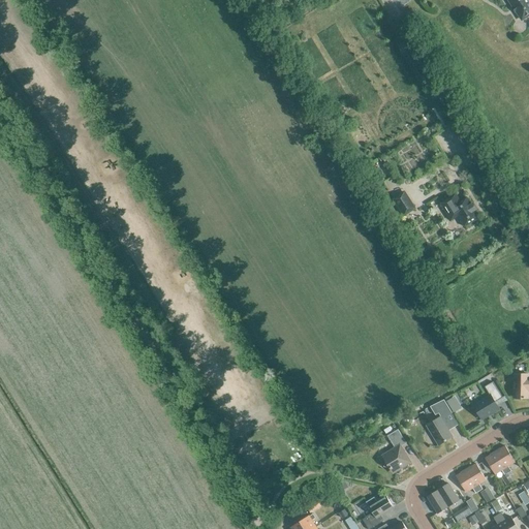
[(512,8),(515,11),(516,10),(522,20),(528,14),(528,0),(508,0),(514,7),(512,8)]
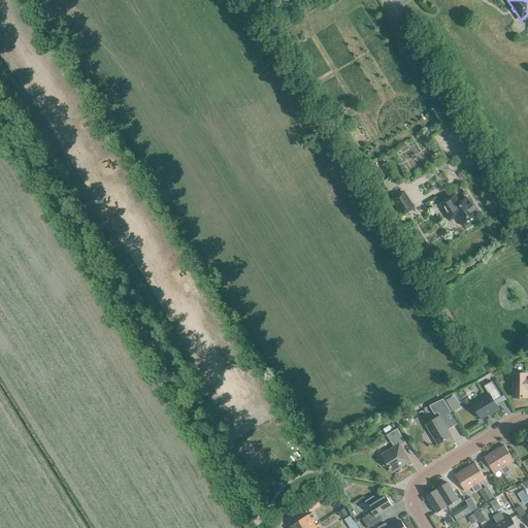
[(402,215),(415,207),(404,192),(392,199),(402,215)]
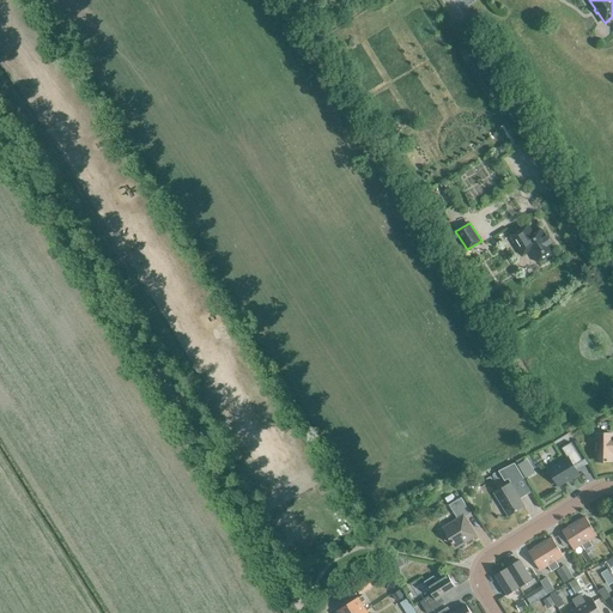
[(545,259),(556,252),(540,228),(533,232),(528,224),(510,235),(522,255),(530,250),(538,262),(540,261),(541,262),(546,260),(545,259)]
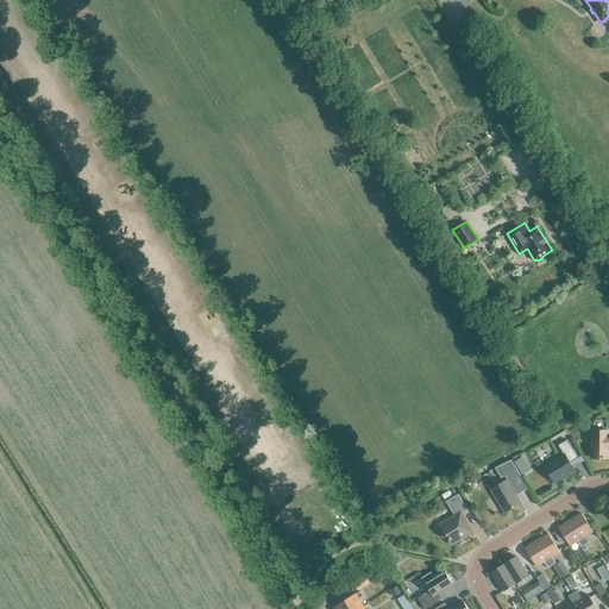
[(594,458),(608,459),(608,451),(608,434),(608,431),(591,431),(591,449),(594,449),(594,458)]
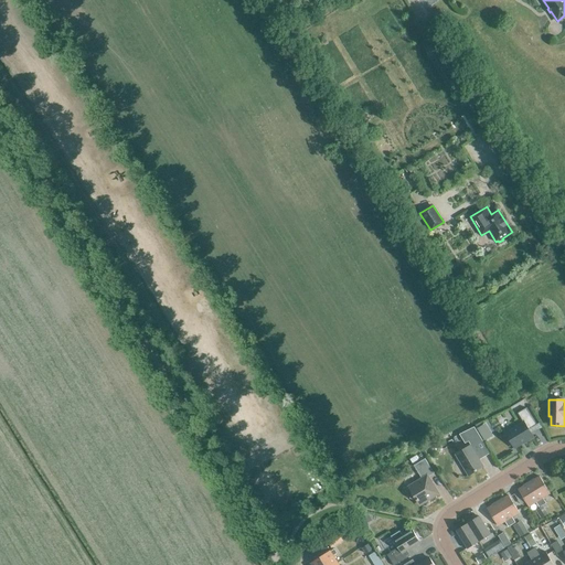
[(514,448),(533,436),(529,430),(536,425),(525,408),(518,413),(523,423),(505,434),(514,448)]
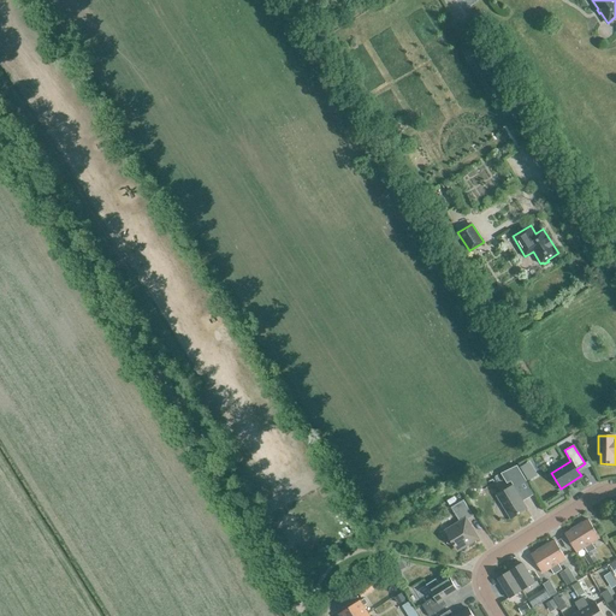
[(538,475),(529,461),(520,467),(528,480),(538,475)]
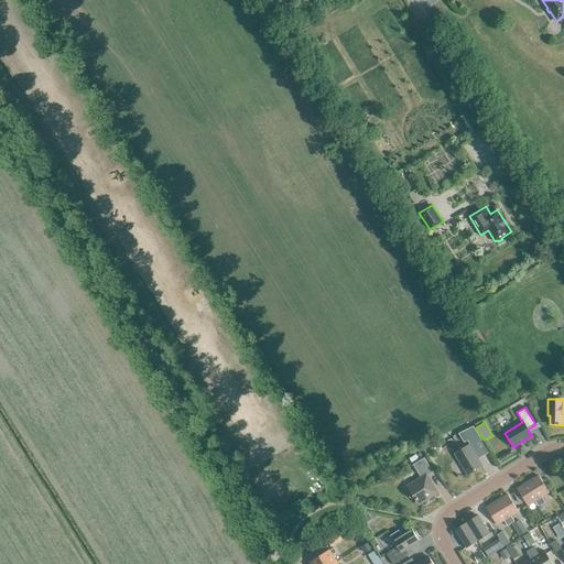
[(470,444),(455,454),(468,475),(483,466),(477,458),(480,456),(481,457),(489,453),(478,433),(473,426),(458,434),(464,442),(468,440),(470,444)]
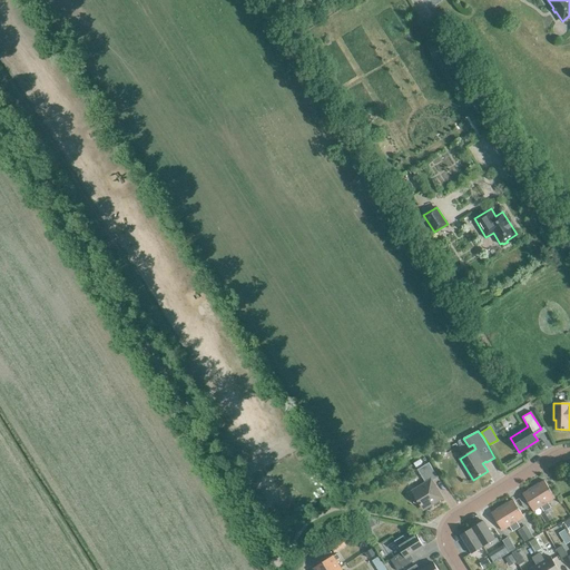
[(429,507),(442,498),(432,481),(438,478),(429,463),(418,470),(425,482),(418,488),(413,503),(429,507)]
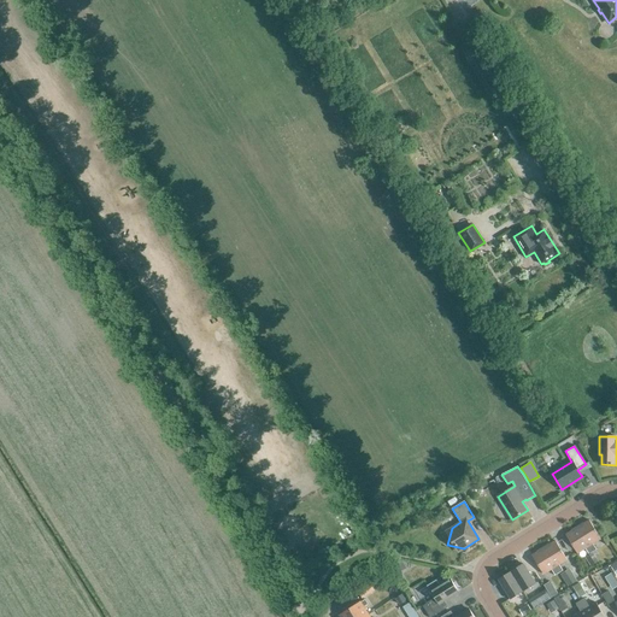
[(577,527),(593,552),(597,550),(593,544),(600,539),(589,519),(577,527)]
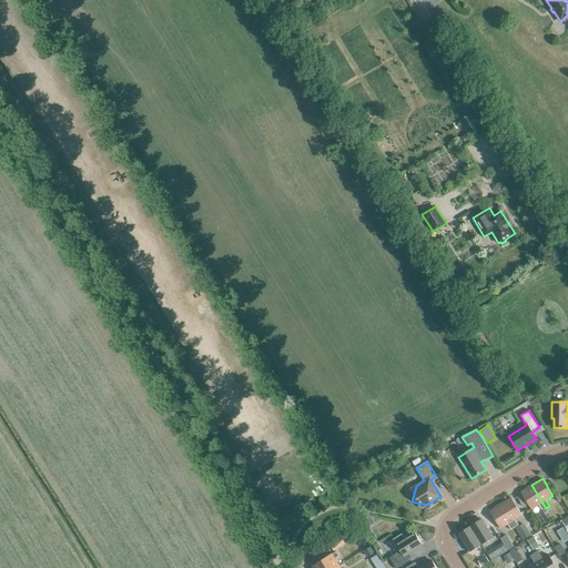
[(546,508),(531,485),(520,492),(531,509),(538,505),(541,510),(546,508)]
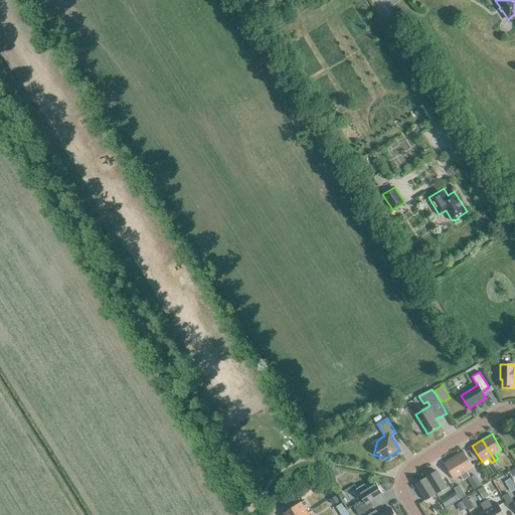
[(454,458),(467,478),(470,476),(467,471),(473,467),(464,452),(454,458)]
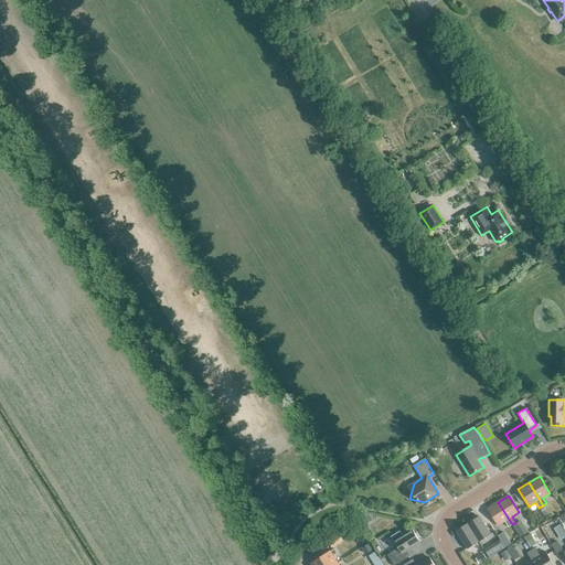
[(512,524),(498,502),(487,509),(498,525),(504,521),(508,526),(512,524)]
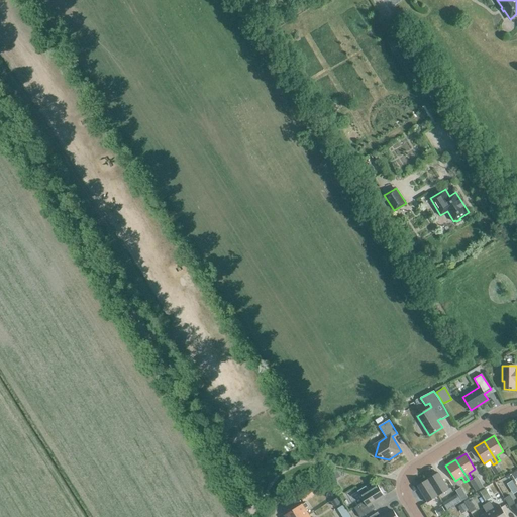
[(448,489),(438,473),(428,479),(438,495),(448,489)]
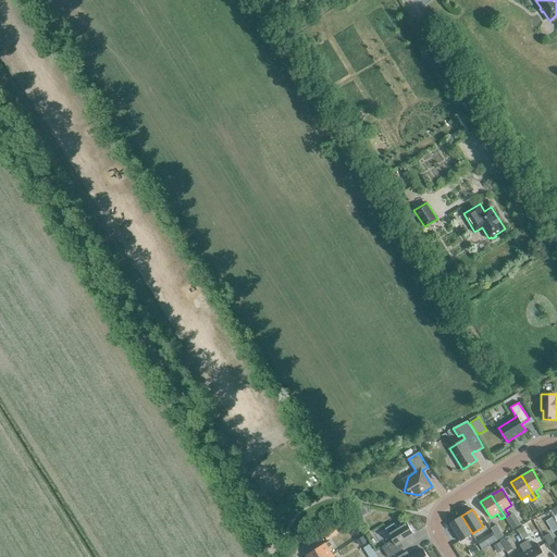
[(512,529),(521,524),(514,512),(506,518),(512,529)]
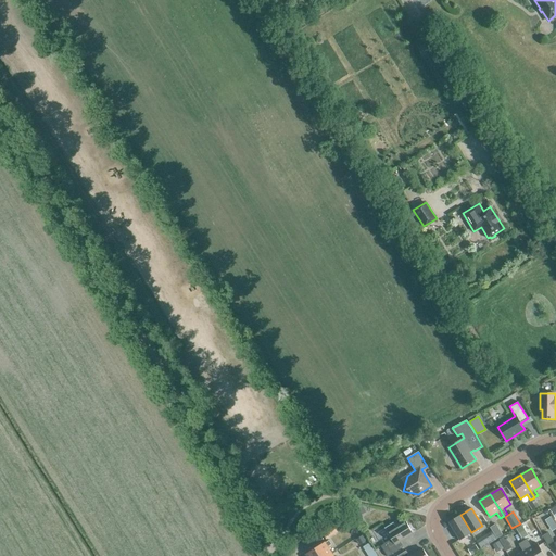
[(460,515),(449,522),(459,540),(471,532),(460,515)]
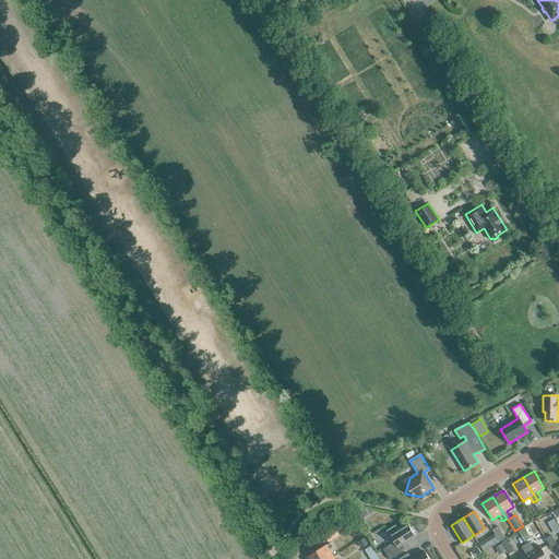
[(554,520),(548,523),(551,528),(558,525),(554,520)]
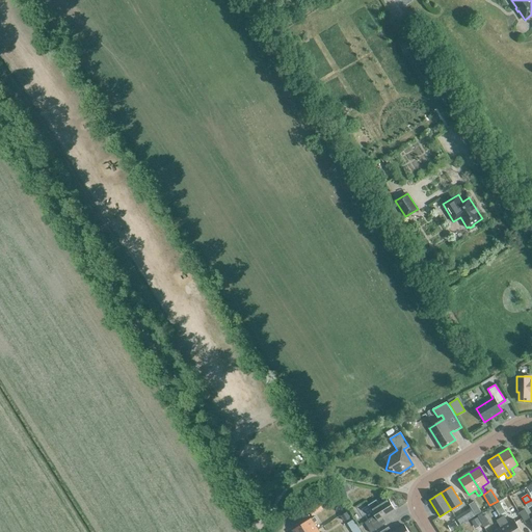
[(395,510),(389,499),(387,496),(377,501),(375,500),(369,504),(369,505),(371,510),(375,515),(371,517),(369,520),(365,522),(370,531),(372,531),(375,530),(387,524),(382,517),(395,510)]
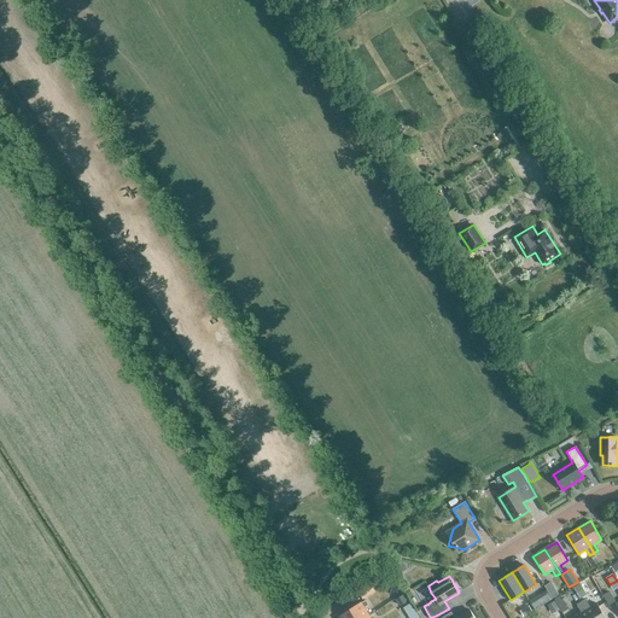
[(579,583),(573,587),(579,598),(586,594),(579,583)]
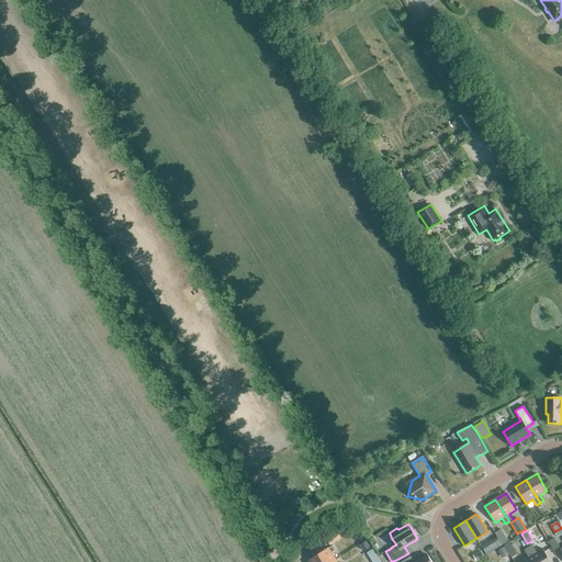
[(329,546),(341,538),(337,531),(326,539),(329,546)]
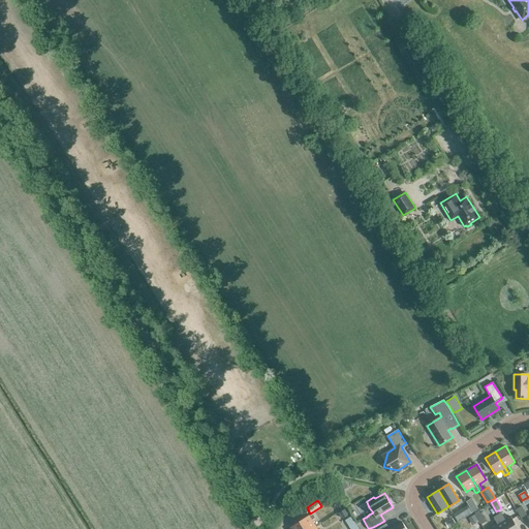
[(337,506),(340,511),(345,508),(342,503),(337,506)]
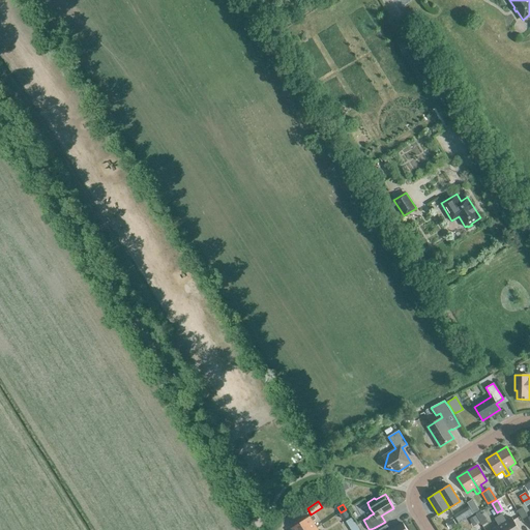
[(350,514),(346,509),(341,512),(345,518),(350,514)]
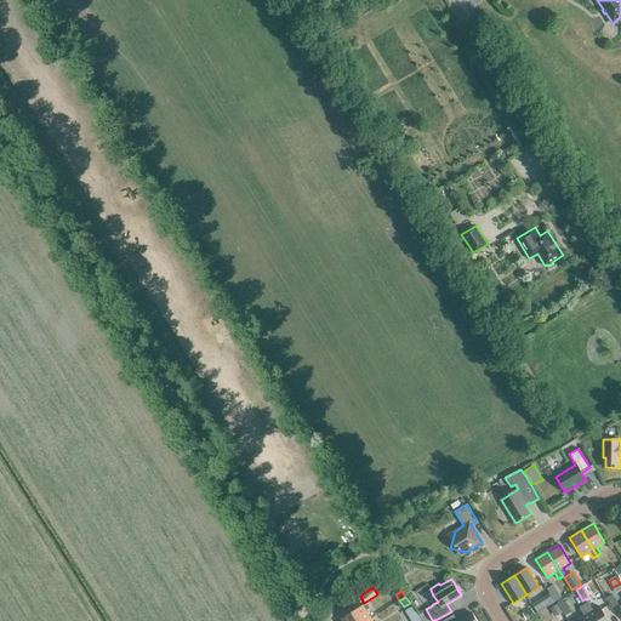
[(565,615),(571,611),(563,598),(557,603),(565,615)]
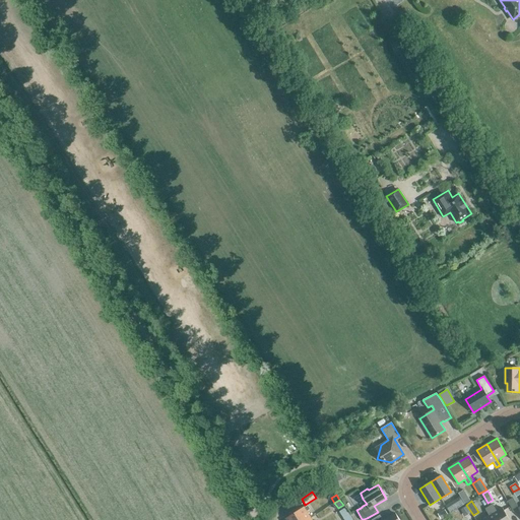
[(493,504),(489,506),(497,519),(509,519),(502,508),(497,511),(493,504)]
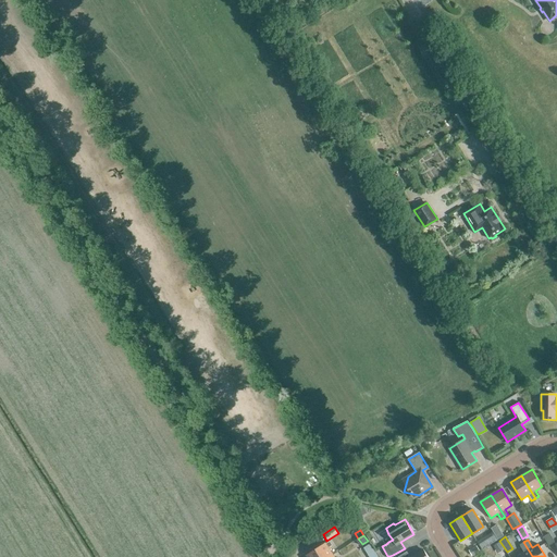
[(307,556),(329,556),(333,555),(329,548),(332,545),(330,541),(325,544),(325,543),(306,556),(307,556)]
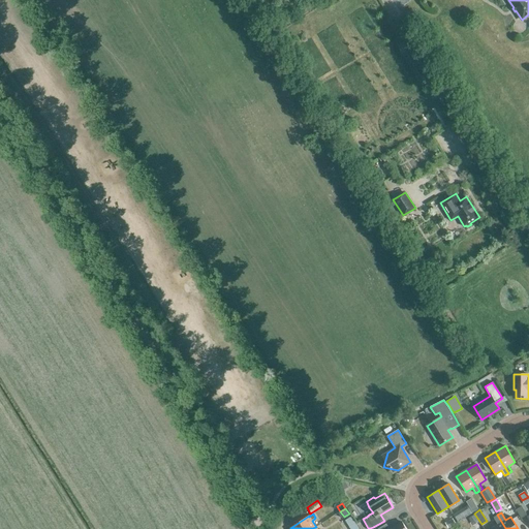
[(505,528),(497,515),(494,518),(498,524),(492,528),(505,528)]
